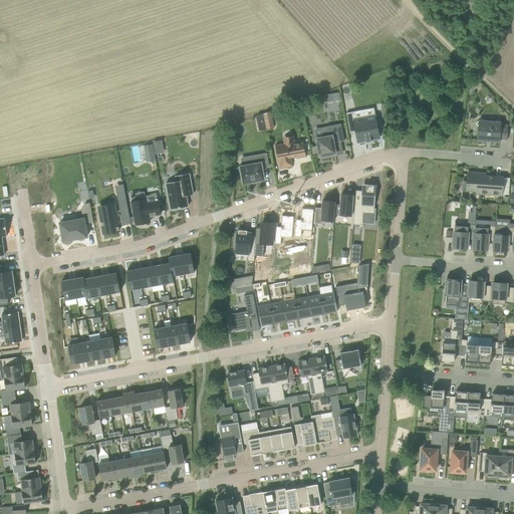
[(332,102),(341,100),(339,92),(331,94),(332,102)]
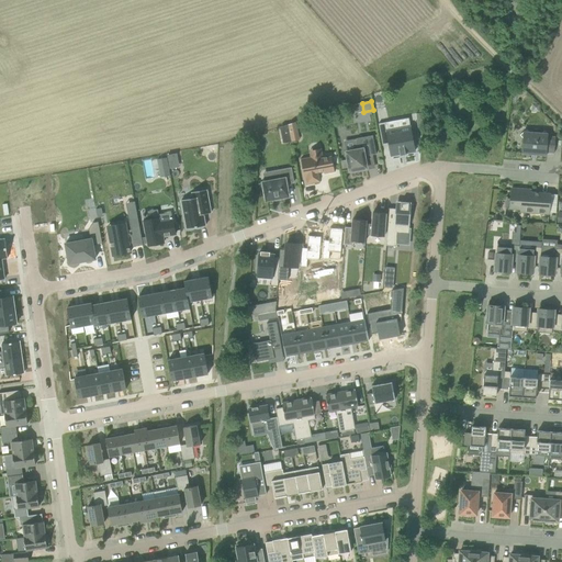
[(415,152),(411,126),(388,131),(386,122),(379,124),(383,146),(389,145),(391,156),(401,155),(401,156),(406,155),(406,154),(415,152)]
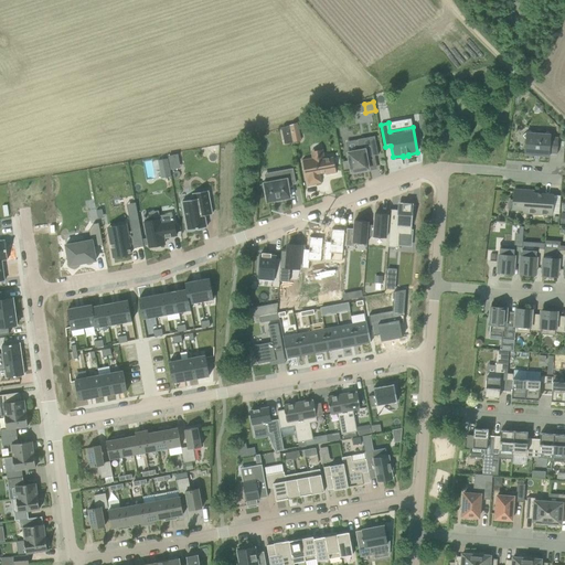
[(281,126),(284,142),(299,140),(297,124),(281,126)]
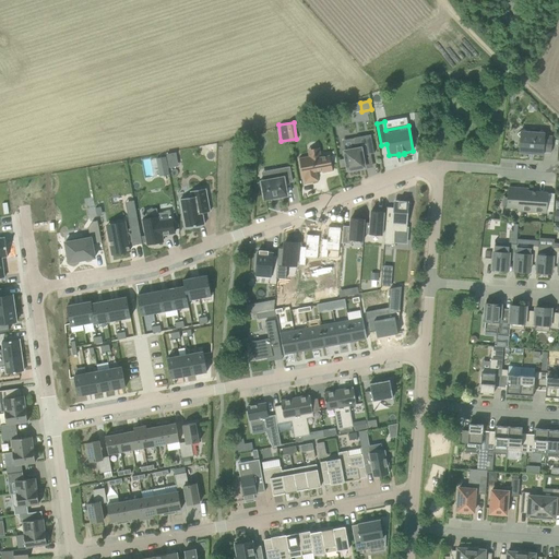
[(543,130),(539,132),(526,132),(524,129),(518,134),(520,138),(519,153),(544,155),(544,152),(551,152),(552,137),(545,137),(545,133),(543,130)]
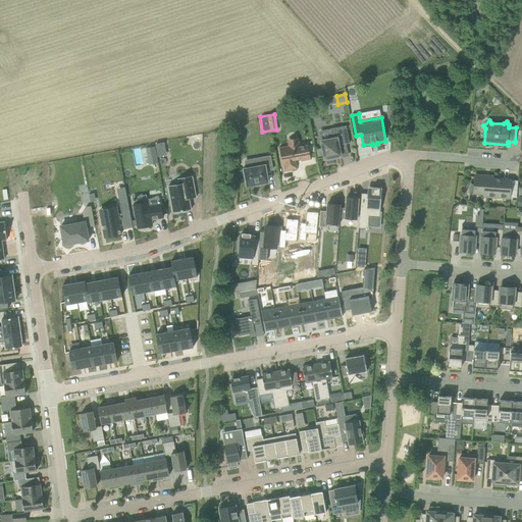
[(350,144),(347,125),(331,128),(330,140),(321,141),(324,159),(341,156),(338,146),(350,144)]
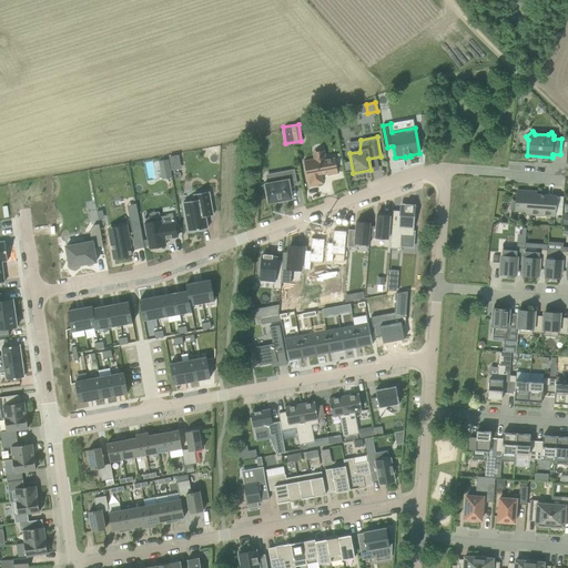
[(318,158),(320,159),(305,161),(304,161),(303,161),(304,162),(307,179),(307,180),(308,180),(310,179),(311,186),(323,184),(321,174),(327,173),(328,175),(337,174),(338,174),(338,173),(335,158),(326,160),(326,158),(321,158),(318,158)]
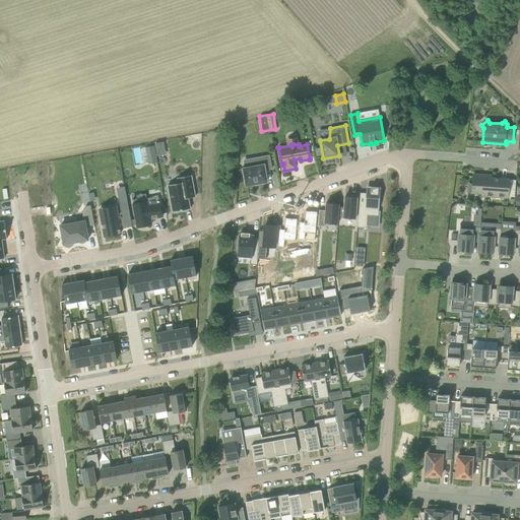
[(157,163),(154,146),(146,148),(149,165),(157,163)]
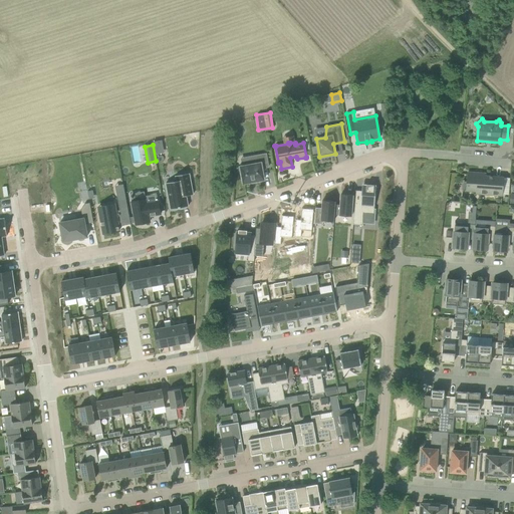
[(269,167),(266,154),(253,156),(255,164),(240,167),(243,184),(251,182),(251,183),(257,182),(257,181),(264,180),(262,169),(269,167)]
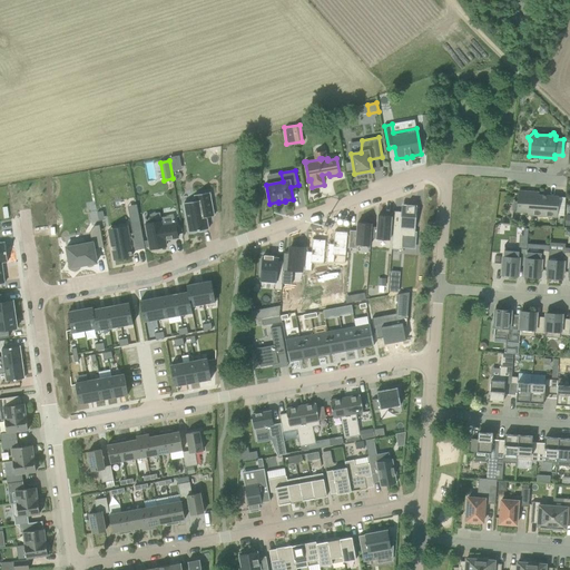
[(541,212),(540,216),(557,217),(558,196),(539,195),(539,193),(519,190),(518,202),(514,202),(514,199),(513,199),(512,212),(529,213),(529,210),(541,212)]
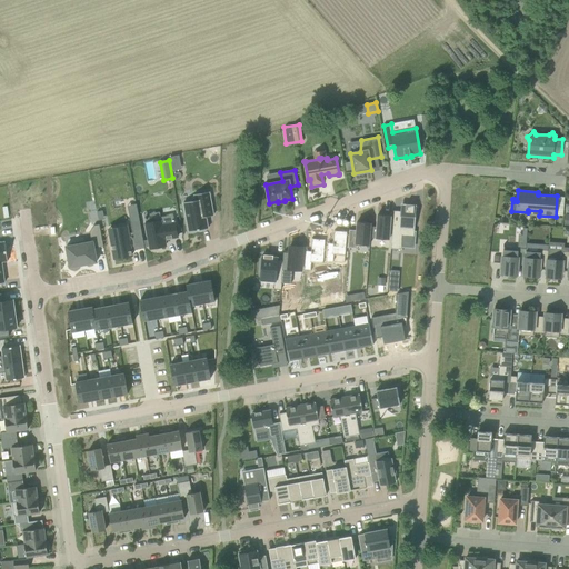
[(215,216),(210,192),(195,195),(196,201),(185,202),(189,232),(209,229),(207,217),(215,216)]
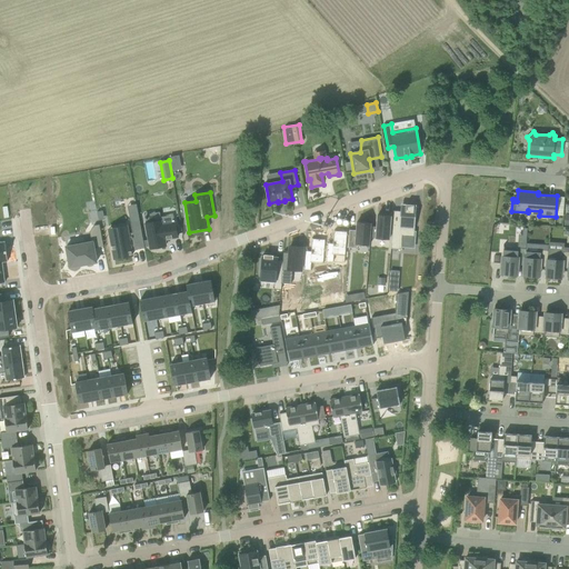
[(417,207),(417,206),(406,205),(401,203),(400,209),(400,211),(393,211),(391,249),(401,249),(402,236),(413,236),(416,217),(417,217),(418,207),(417,207)]
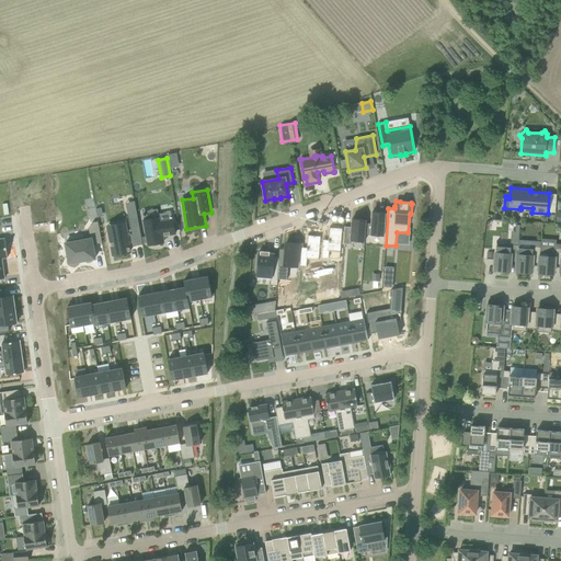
[(110,231),(114,255),(130,252),(129,247),(128,243),(134,242),(134,245),(142,244),(136,209),(127,210),(130,229),(126,230),(126,228),(110,231)]
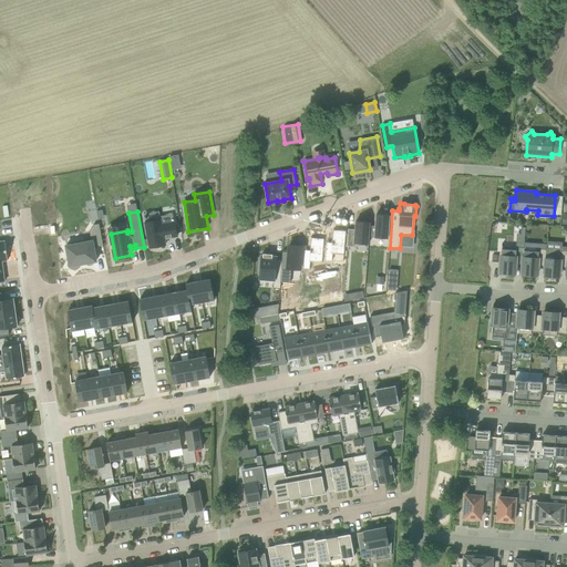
[(388,239),(390,215),(377,214),(375,226),(370,226),(369,237),(388,239)]
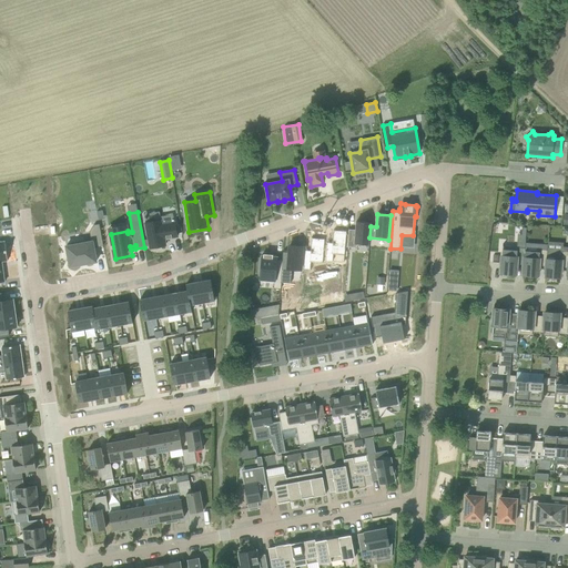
[(145,223),(151,249),(165,245),(165,241),(164,239),(169,239),(178,236),(175,223),(162,225),(161,221),(145,223)]
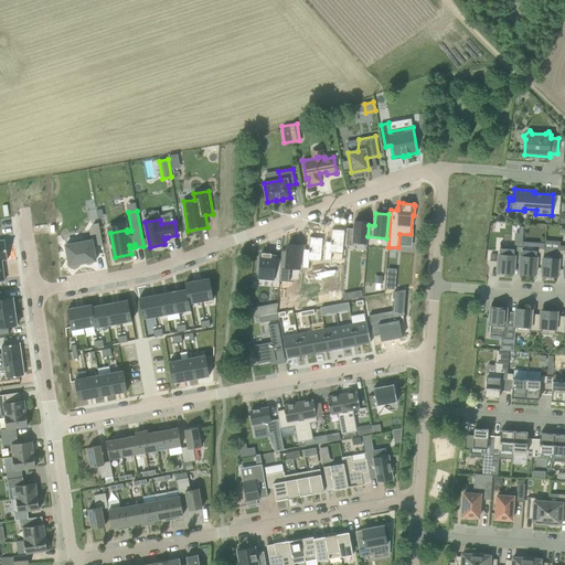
[(354,228),(348,228),(345,246),(353,246),(353,243),(368,243),(368,236),(369,225),(369,222),(354,221),(354,228)]
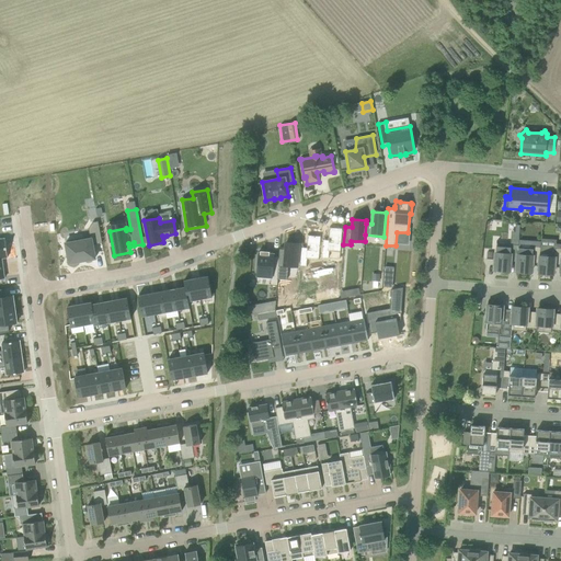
[(343,228),(330,227),(329,240),(323,240),(321,259),(329,259),(329,251),(341,252),(343,228)]
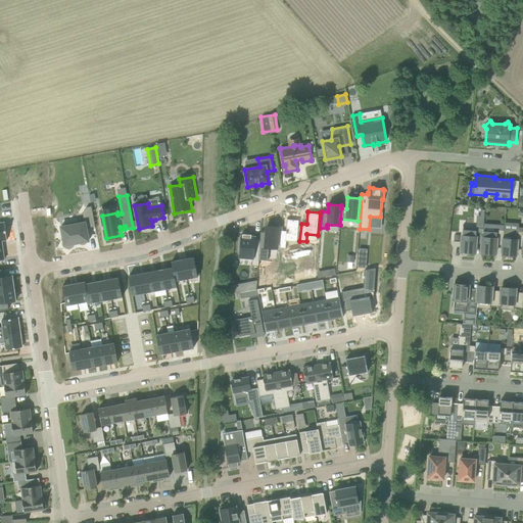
[(299,220),(287,220),(286,231),(281,231),(279,248),(286,249),(287,242),(297,242),(299,220)]
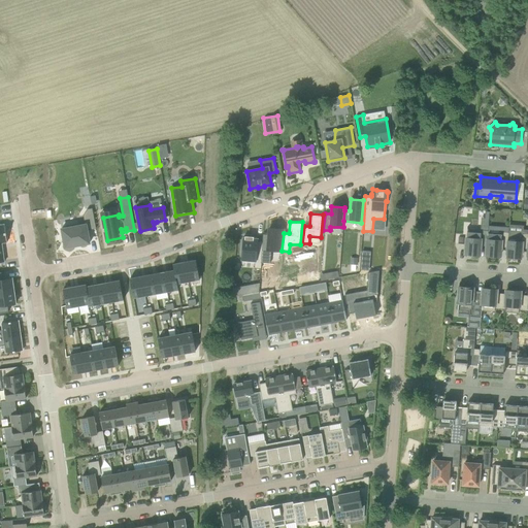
[(62,229),(65,248),(90,243),(87,225),(62,229)]
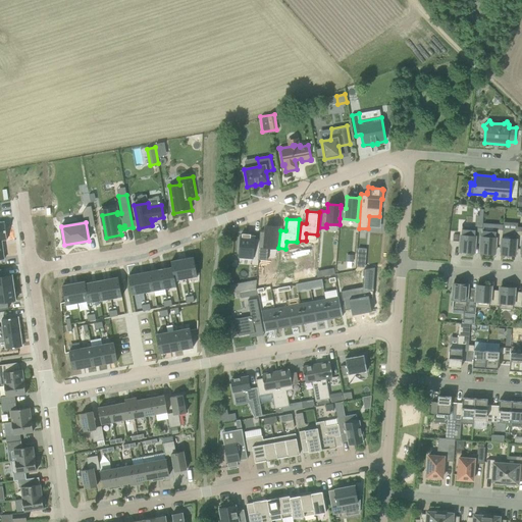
[(261,231),(260,239),(258,260),(267,261),(268,248),(276,248),(278,226),(266,226),(266,232),(261,231)]
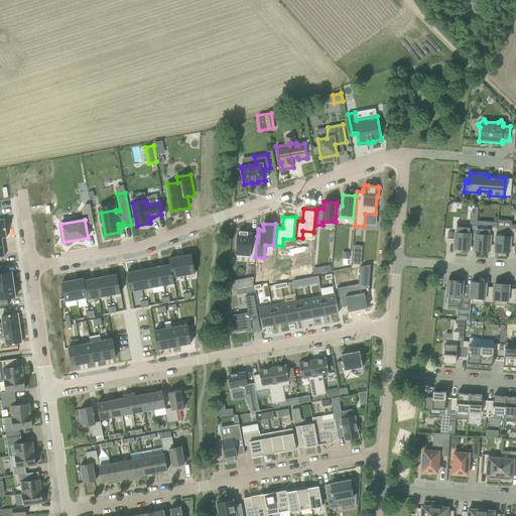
[(470,228),(457,227),(455,249),(469,250),(469,237),(476,238),(477,228),(477,226),(470,225),(470,228)]
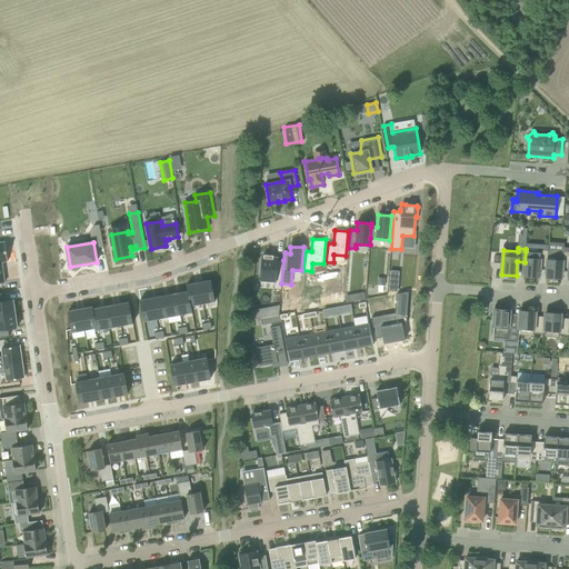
[(526,251),(525,262),(523,276),(539,277),(540,263),(548,263),(548,253),(548,250),(540,250),(540,252),(526,251)]
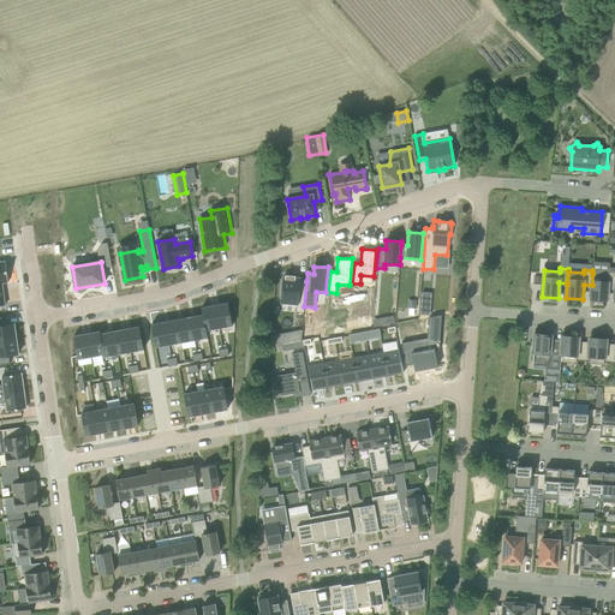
[(592,274),(592,285),(591,299),(607,300),(608,286),(614,286),(614,272),(608,272),(608,275),(592,274)]
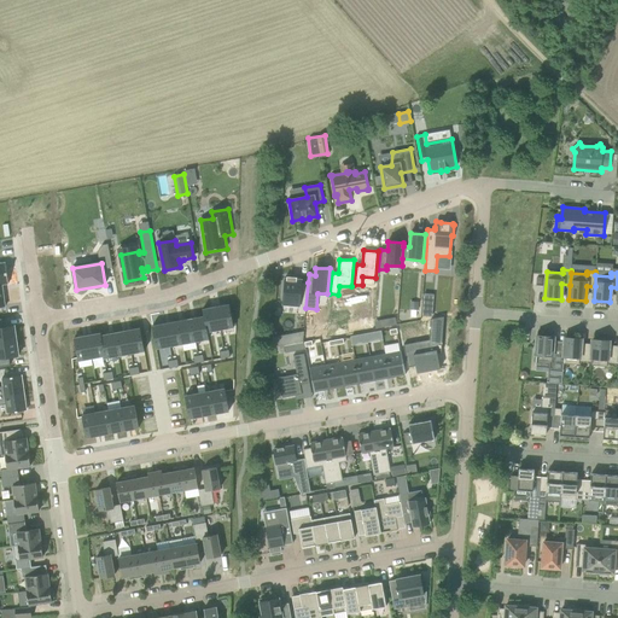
[(283,305),(298,307),(298,314),(305,315),(305,308),(308,283),(302,283),(302,280),(296,279),(297,278),(287,278),(287,279),(285,279),(283,305)]
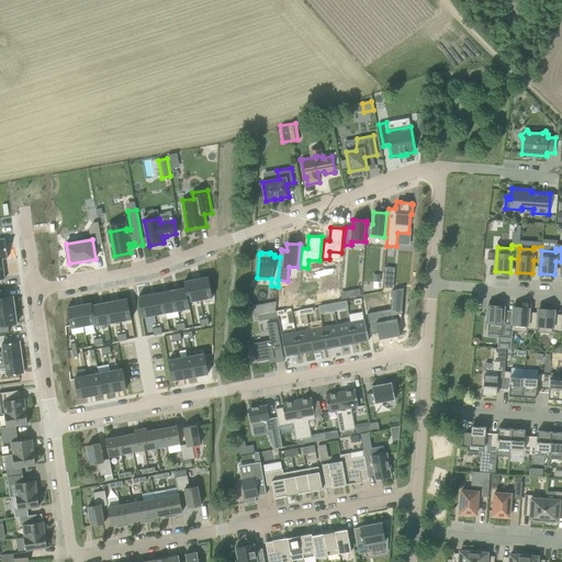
[(209,277),(197,279),(201,300),(213,298),(209,277)]
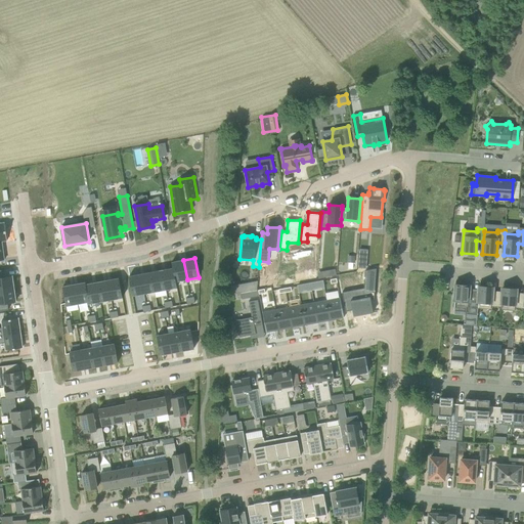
[(187,279),(183,260),(172,262),(173,268),(176,281),(187,279)]
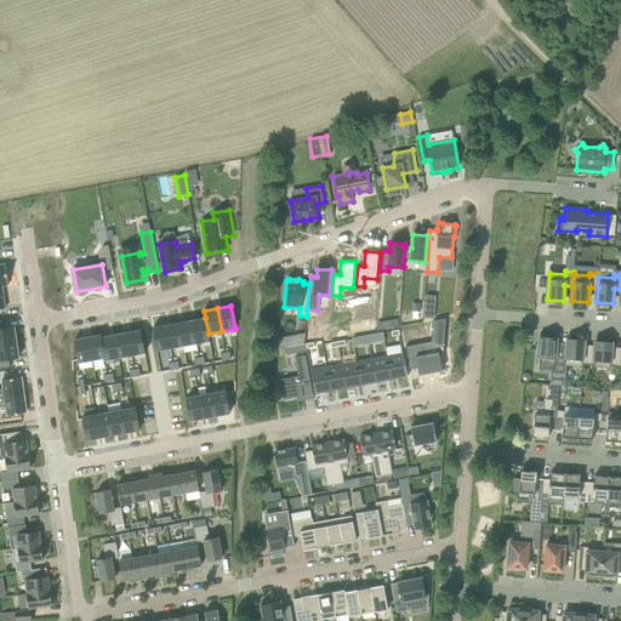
[(426,308),(425,318),(436,318),(436,308),(426,308)]
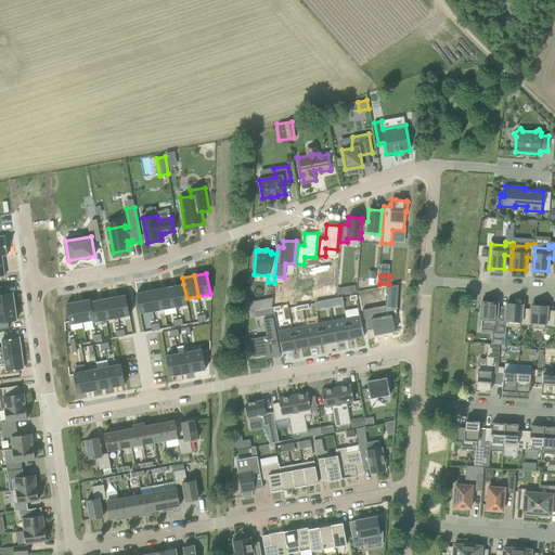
[(183,284),(172,286),(176,307),(188,305),(186,298),(183,284)]
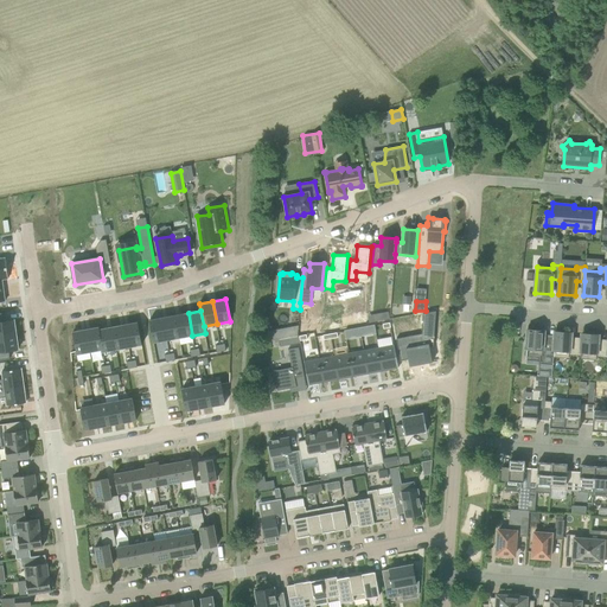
[(423,313),(422,334),(421,345),(408,349),(410,364),(410,366),(426,363),(433,362),(429,347),(434,346),(436,311),(423,313)]
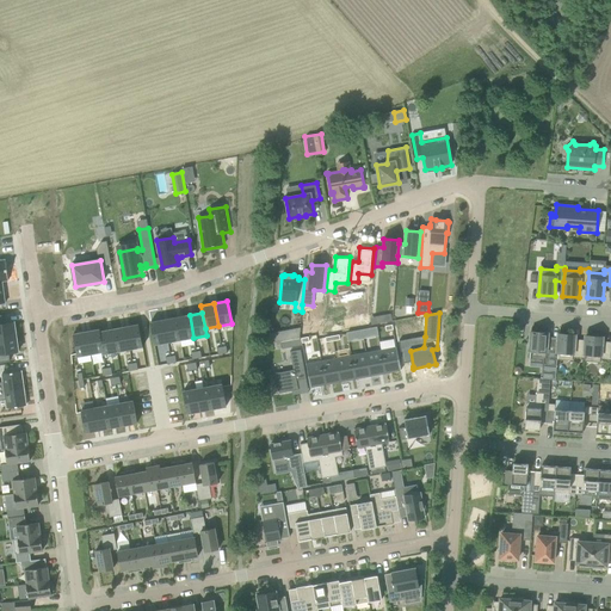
[(193,338),(190,315),(177,318),(180,340),(193,338)]
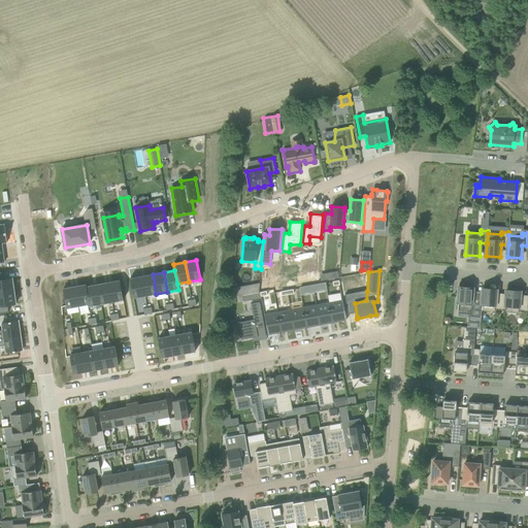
[(156,294),(153,274),(141,276),(145,296),(156,294)]
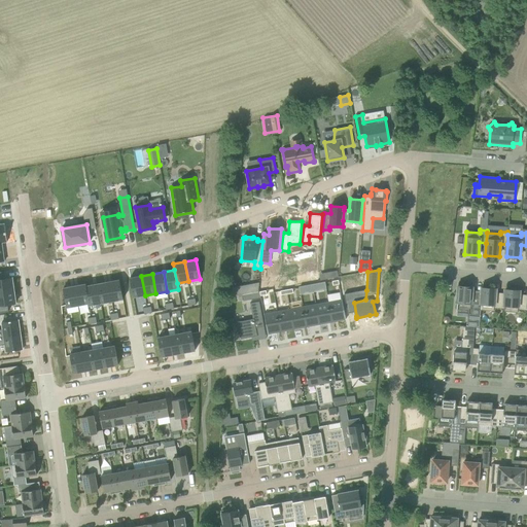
[(145,295),(141,276),(130,278),(134,297),(145,295)]
